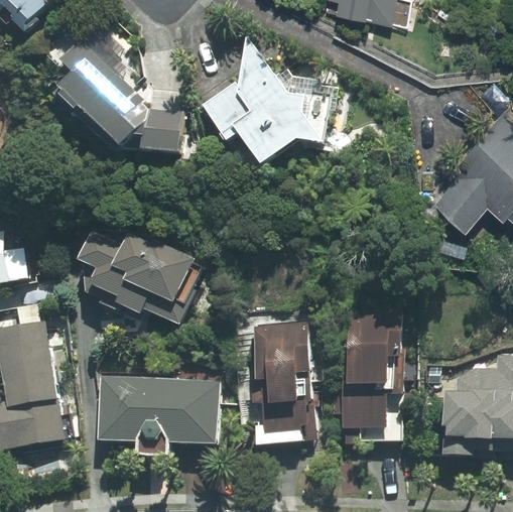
[(0,21),(19,39),(50,6),(43,0),(0,0),(0,21)]
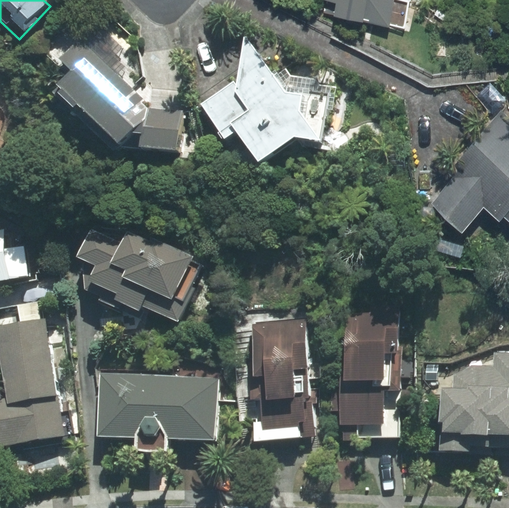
[(338,0),(336,11),(405,25),(409,0),(338,0)]
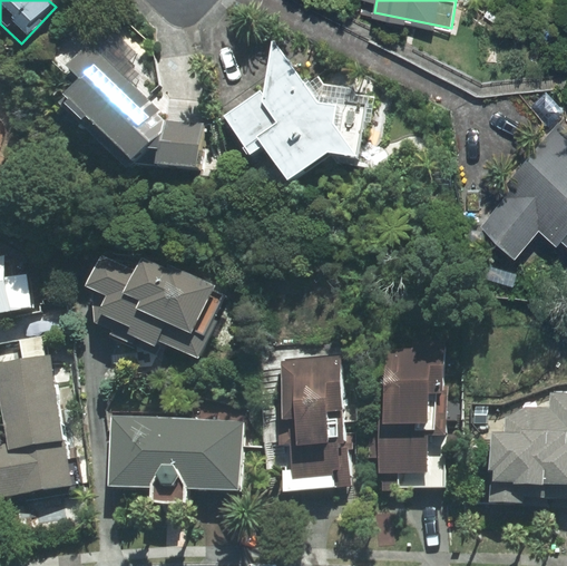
[(81,81),(57,105),(132,174),(201,177),(203,125),(173,124),(132,83),(150,64),(106,18),(62,61),(81,81)]
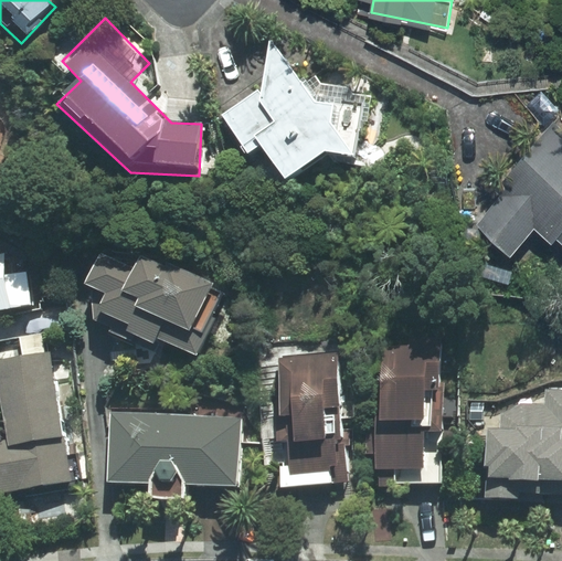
[(261,90),(222,118),(252,159),(264,150),(289,186),(326,158),(375,165),(384,97),(347,92),(348,83),(300,77),(268,38),(261,90)]
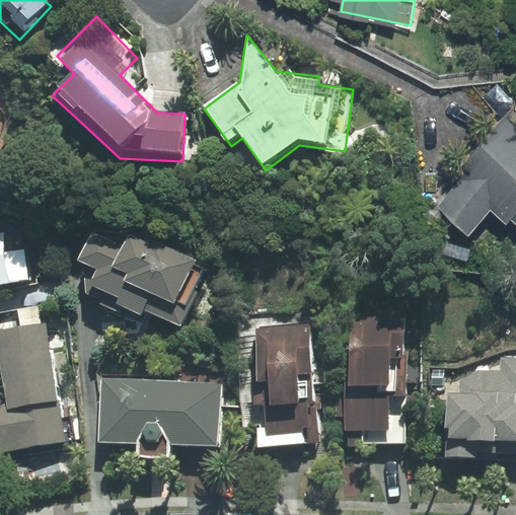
[(515,119),(513,123),(504,117),(435,202),(471,232),(493,207),(507,219),(513,212),(515,214),(515,119)]
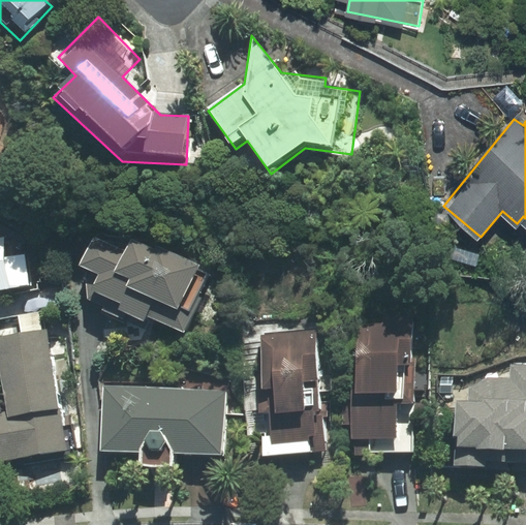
[(204,268),(133,238),(127,253),(83,235),(60,289),(147,326),(151,314),(187,330),(207,283),(198,280),(204,268)]
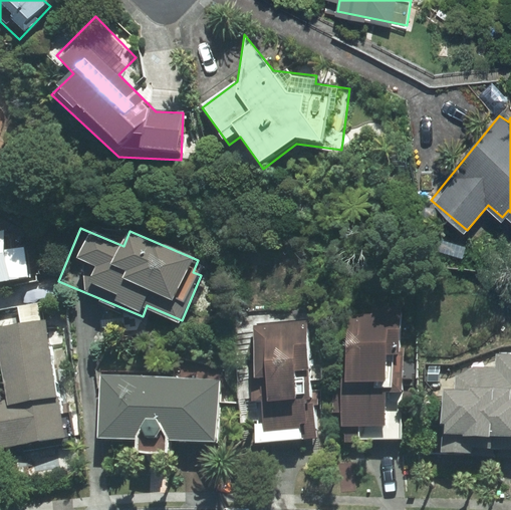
[(3,231),(0,231),(0,283),(28,281),(25,248),(5,250),(3,231)]
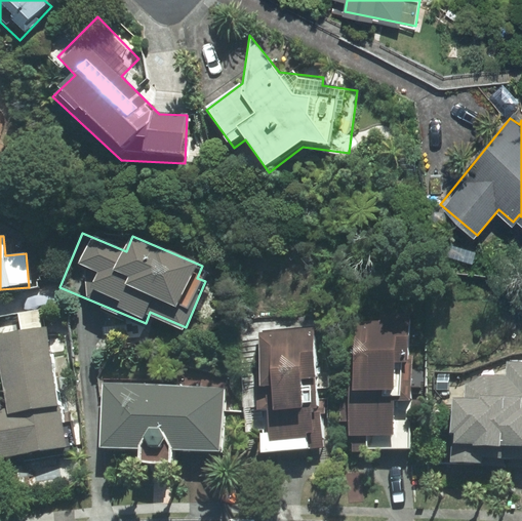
[(374,321),(355,320),(350,447),(407,449),(409,393),(424,394),(428,292),(393,291),(392,313),(375,313),(374,321)]
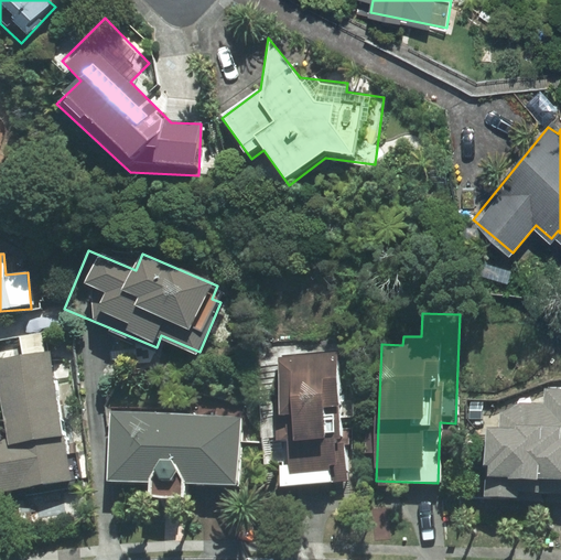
[(3,359),(0,359),(0,392),(6,449),(0,449),(0,486),(64,481),(51,348),(45,350),(43,329),(1,333),(3,359)]
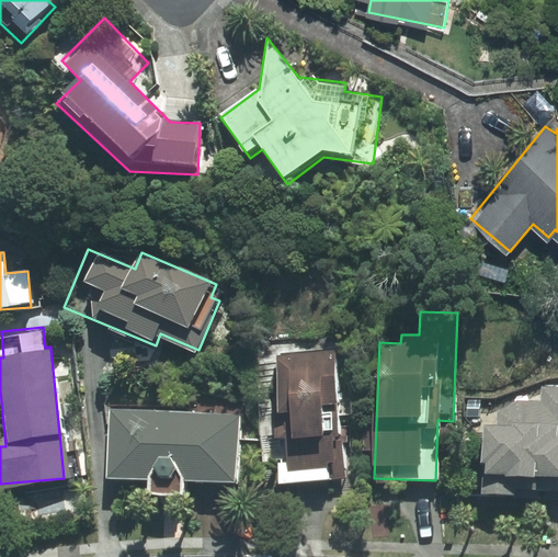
[(294,343),(263,341),(258,459),(288,461),(287,479),(327,481),(328,461),(334,462),(340,353),(294,351),(294,343)]
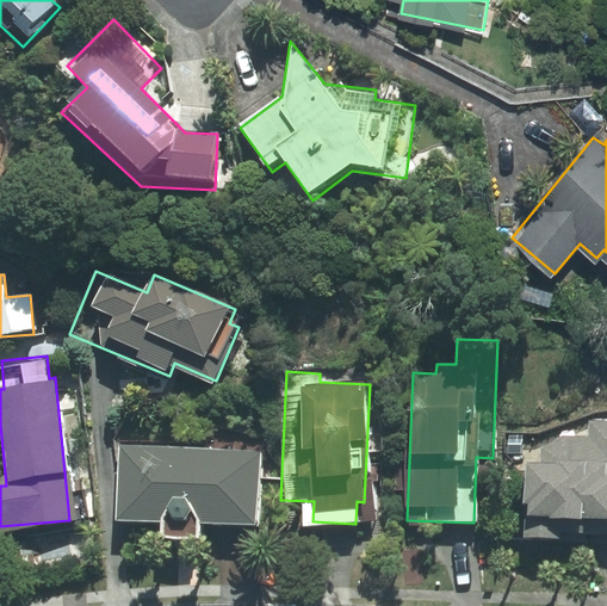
[(589,436),(559,436),(538,447),(537,465),(522,464),(521,502),(551,504),(551,525),(594,526),(593,540),(606,540),(606,418),(589,418),(589,436)]
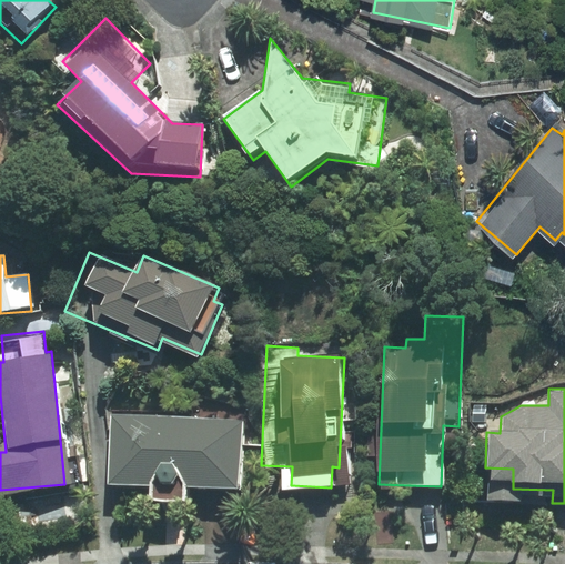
[(184,503),(185,487),(240,490),(243,419),(108,413),(104,484),(151,486),(151,502),(184,503)]
